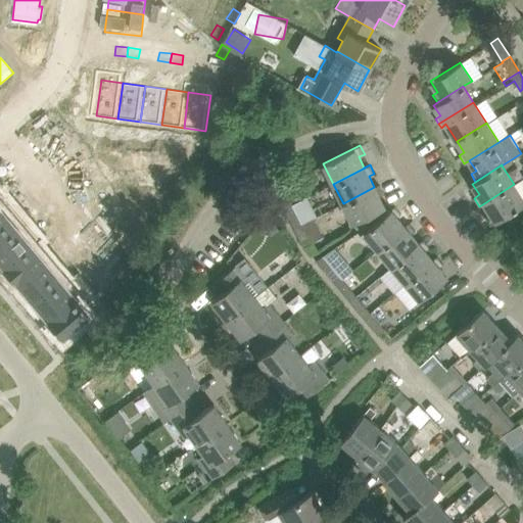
[(30,165),(22,172),(31,182),(38,176),(30,165)]
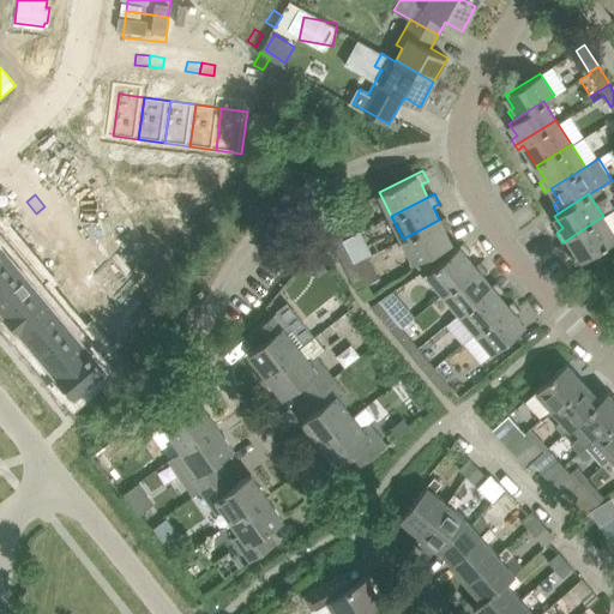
[(44,206),(36,214),(46,224),(54,217),(44,206)]
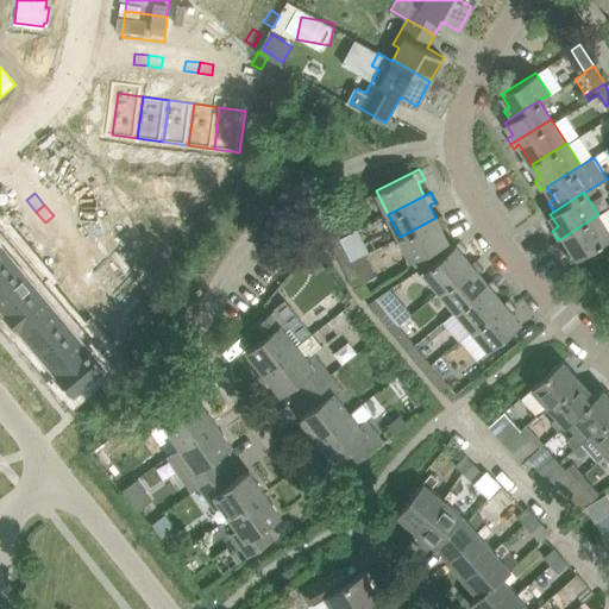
[(441,214),(435,218),(400,237),(410,259),(447,242),(440,227),(447,225),(441,214)]
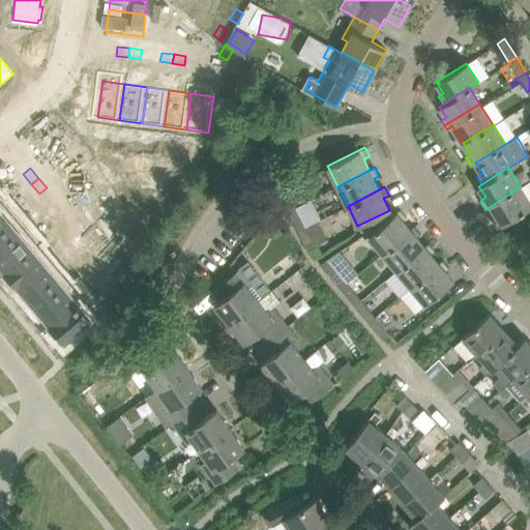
[(529,206),(529,201),(521,186),(491,206),(497,216),(492,219),(497,228),(529,206)]
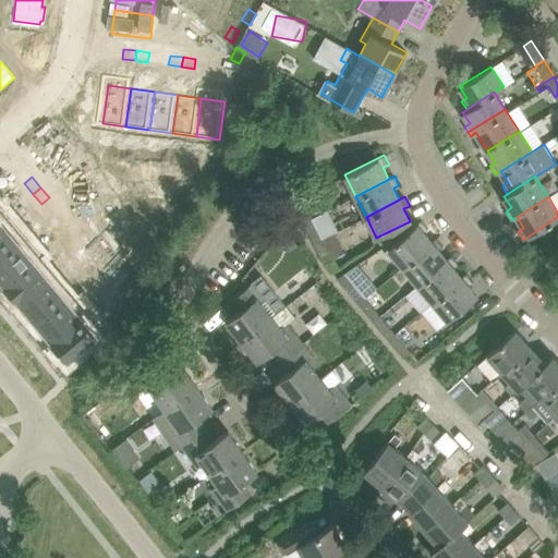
[(292,202),(303,222),(312,218),(301,197),(292,202)]
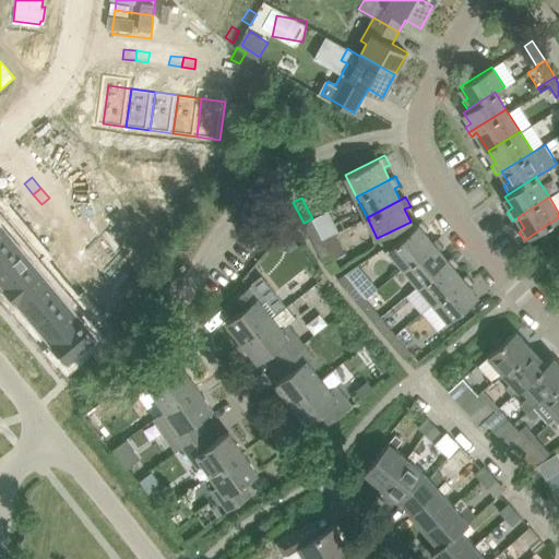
[(9,214),(0,221),(0,253),(25,234),(9,214)]
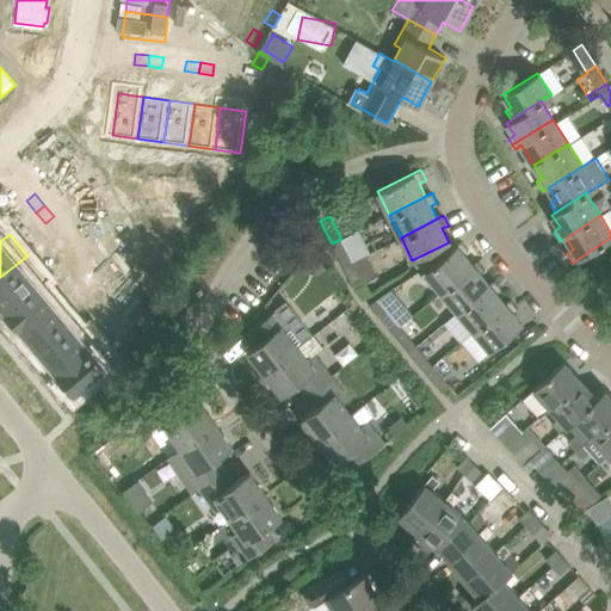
[(69,235),(62,242),(72,254),(79,247),(69,235)]
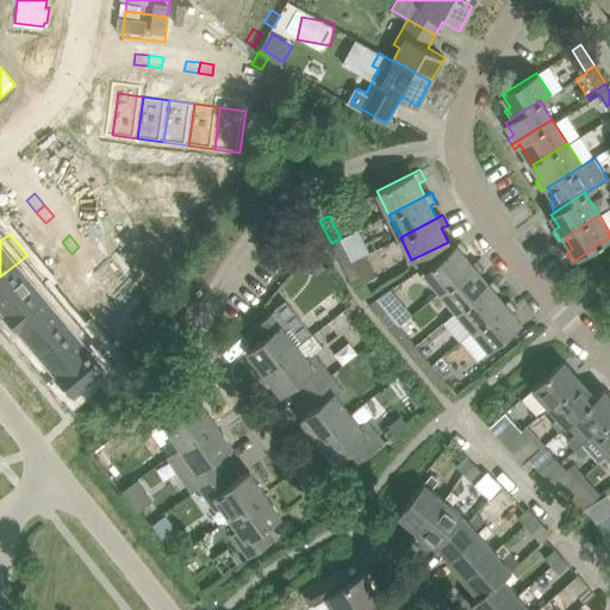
[(331,243),(343,266),(352,261),(341,238),(331,243)]
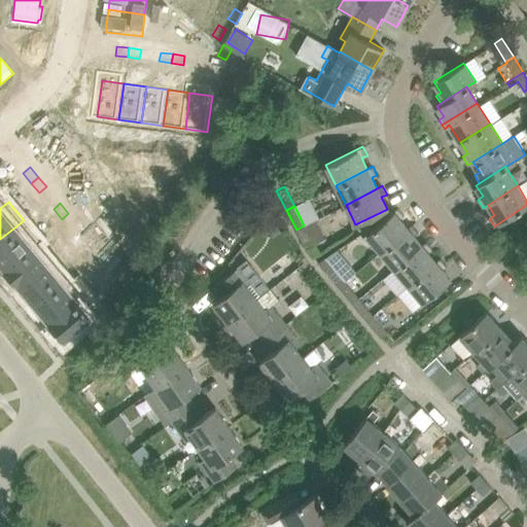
[(366,234),(381,251),(408,229),(399,219),(405,215),(398,208),(366,234)]
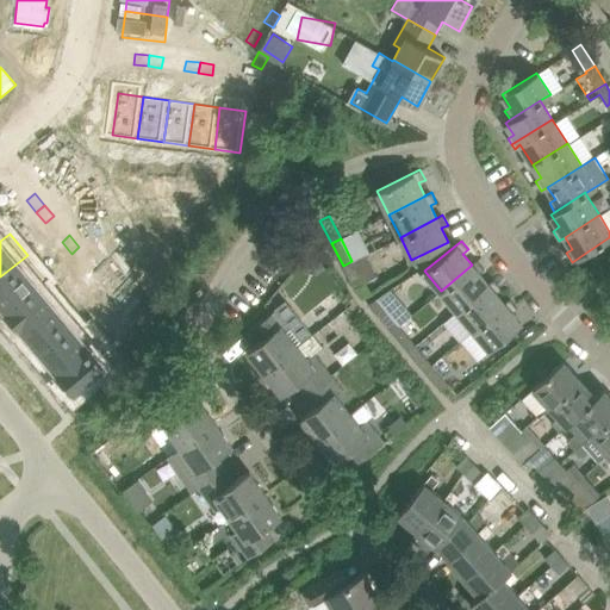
[(79,247),(72,254),(80,265),(88,257),(79,247)]
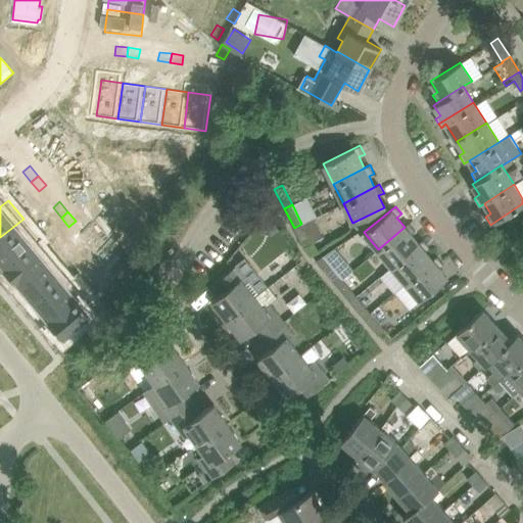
[(303,247),(304,247),(322,238),(324,237),(315,218),(302,224),(301,224),(294,228),(303,247)]
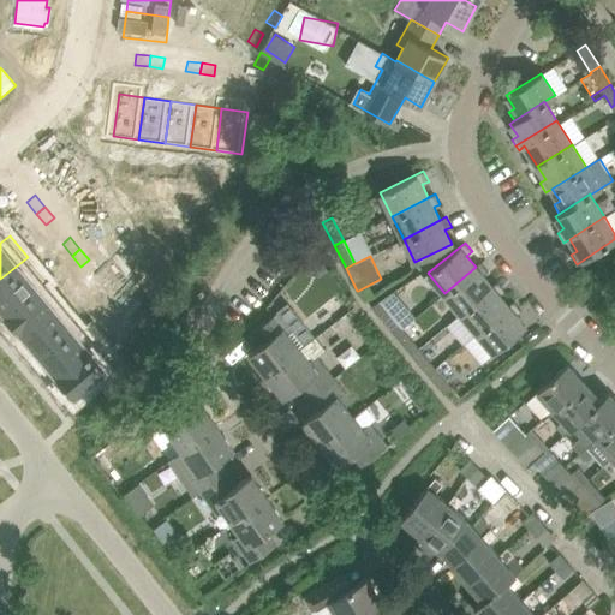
[(28,257),(0,279),(0,309),(4,312),(45,278),(28,257)]
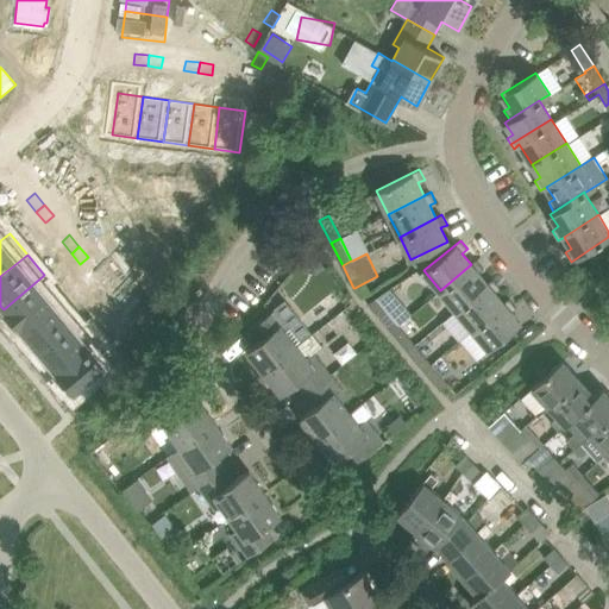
[(471,264),(440,290),(457,309),(487,283),(478,272),(483,268),(476,259),(471,264)]
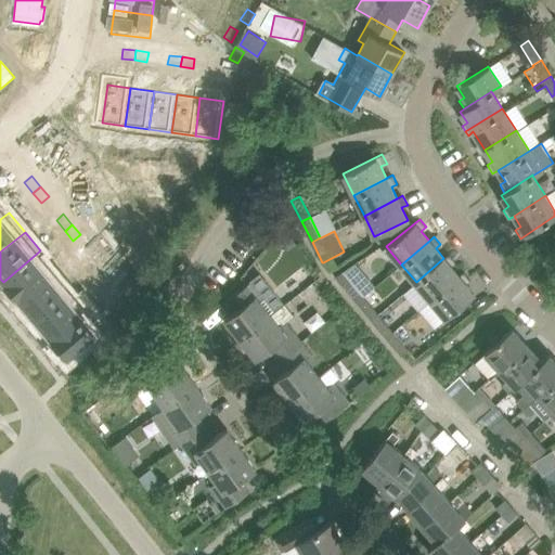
[(40,250),(3,282),(18,301),(52,273),(37,255),(41,252),(40,250)]
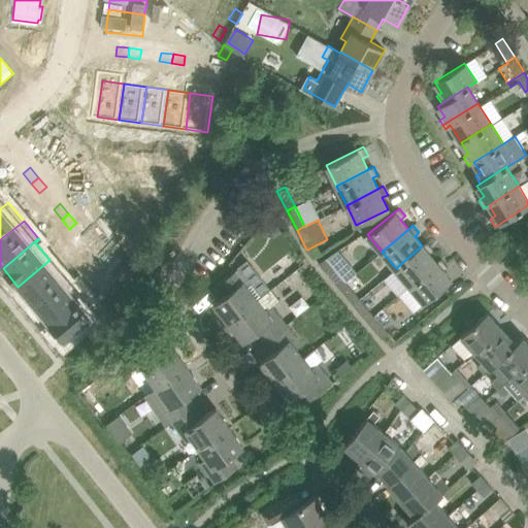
[(91,239),(84,245),(92,255),(99,250),(91,239)]
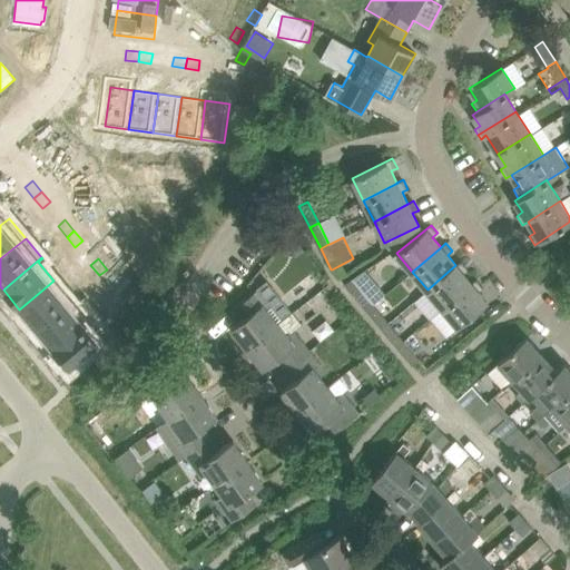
[(468,269),(461,261),(455,265),(428,290),(442,308),(471,283),(463,273),(468,269)]
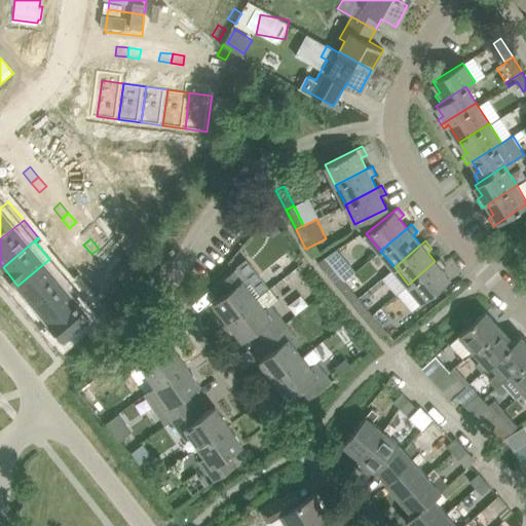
[(99,249),(91,254),(100,264),(107,258),(99,249)]
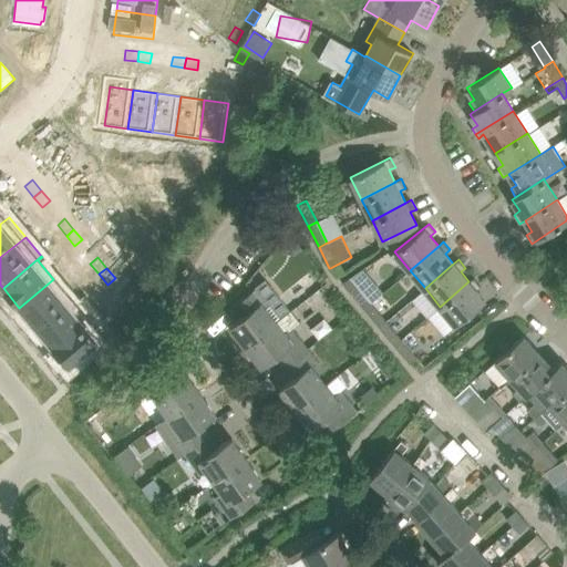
[(468,281),(440,307),(455,325),(485,300),(476,290),(481,286),(474,278),(468,281)]
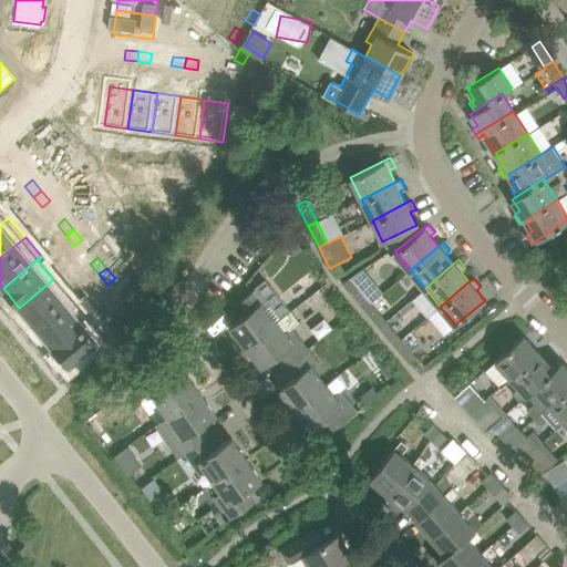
[(53,279),(19,308),(35,327),(70,298),(53,279)]
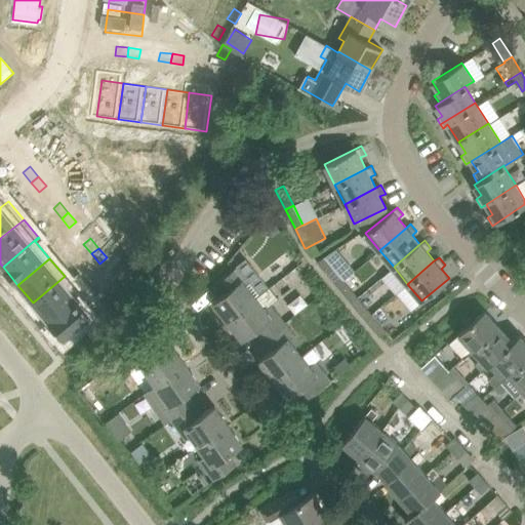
[(323,269),(337,286),(345,280),(344,280),(330,264),(323,269)]
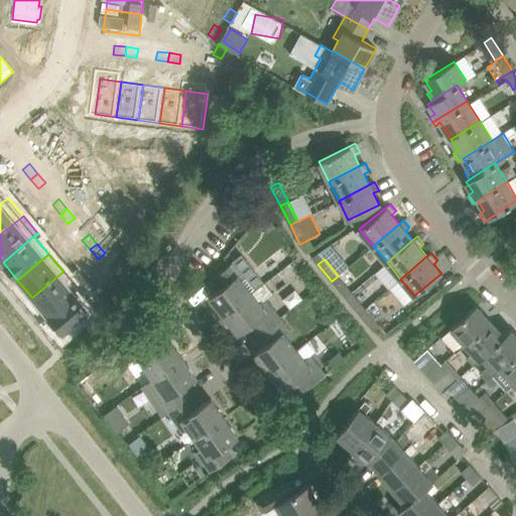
[(235,260),(213,277),(221,287),(209,296),(224,315),(252,292),(264,282),(250,264),(243,270),(235,260)]
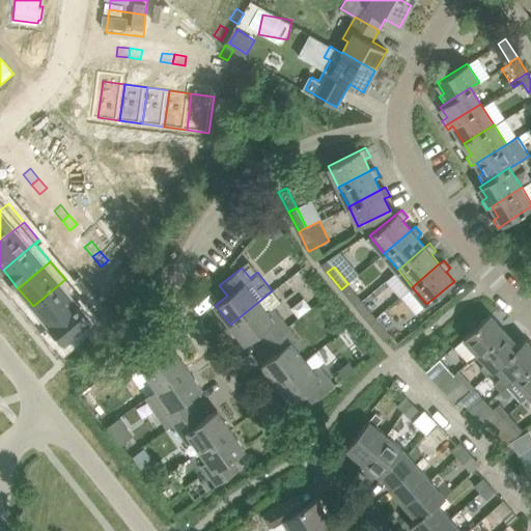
[(373,283),(363,270),(347,283),(348,283),(341,289),(356,306),(362,301),(359,296),(373,283)]
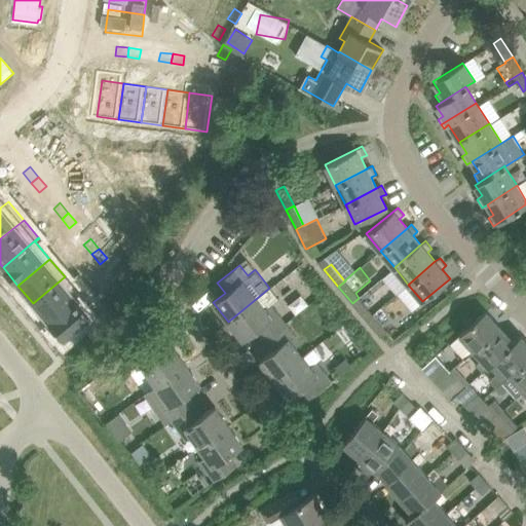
[(119,272),(112,278),(120,289),(127,283),(119,272)]
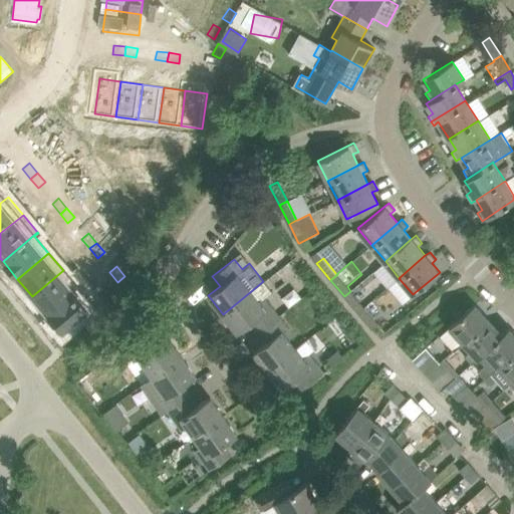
[(63,270),(32,296),(46,313),(73,290),(60,274),(63,271),(63,270)]
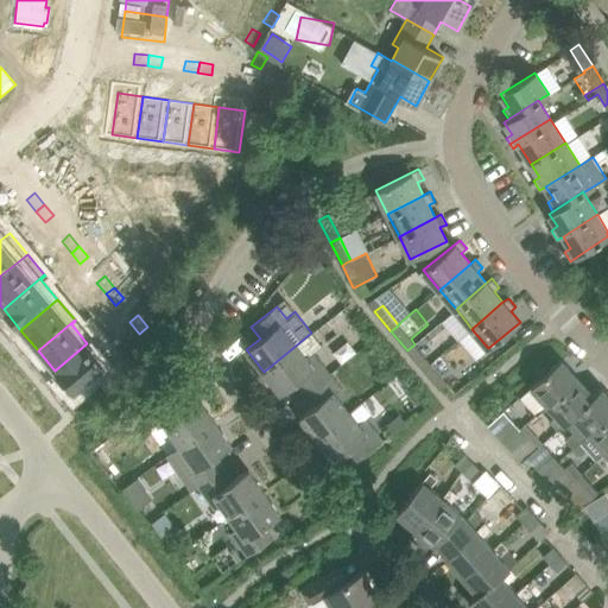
[(297,344),(264,372),(280,393),(295,381),(304,393),(329,373),(312,352),(321,344),(311,334),(297,344)]
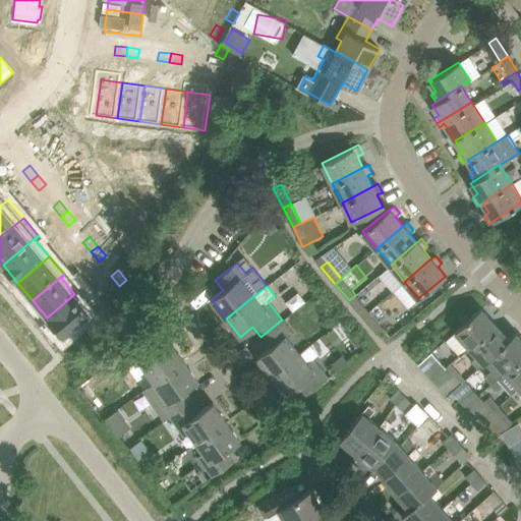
[(74,294),(47,317),(63,337),(98,307),(81,288),(74,294)]
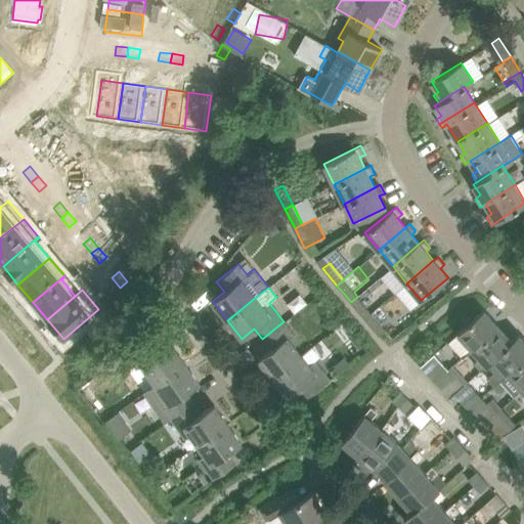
[(351,302),(364,318),(372,313),(357,297),(351,302)]
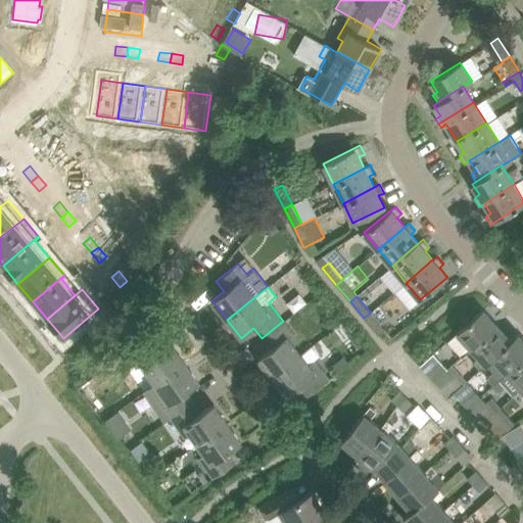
[(462,358),(471,348),(497,325),(482,308),(446,341),(462,358)]
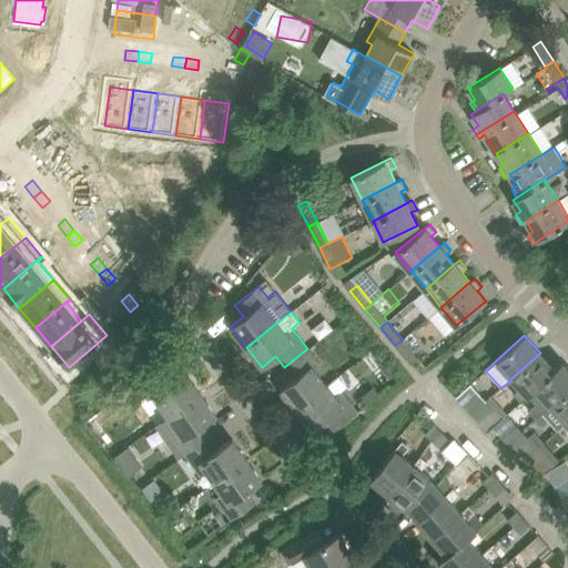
[(418,357),(403,340),(395,345),(411,364),(418,357)]
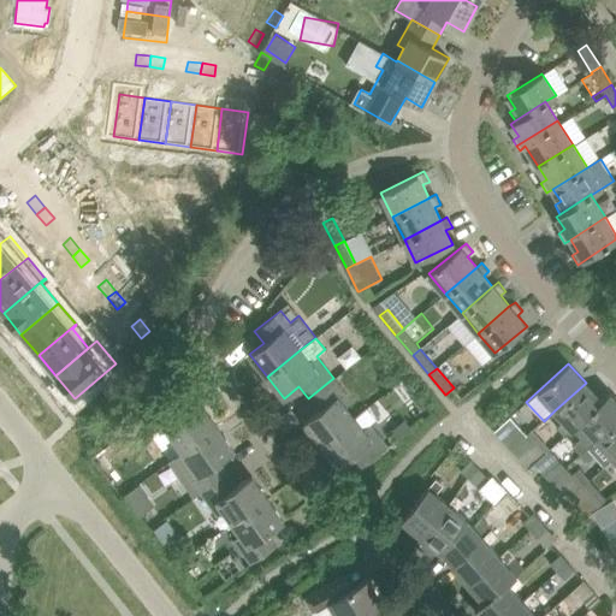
[(303,422),(320,444),(355,418),(345,406),(351,401),(333,378),(308,398),(318,410),(303,422)]
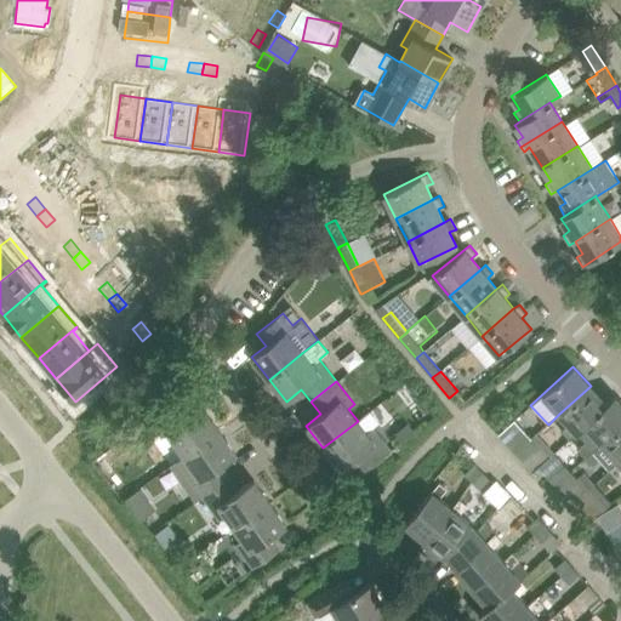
[(591,386),(559,414),(569,425),(562,432),(569,439),(608,404),(607,403),(591,386)]
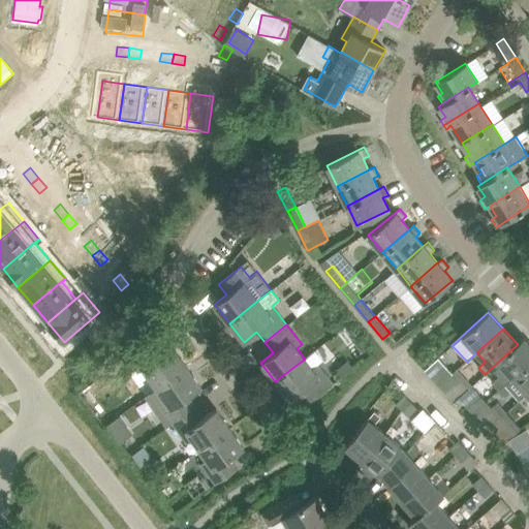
[(129,341),(124,333),(115,339),(121,347),(129,341)]
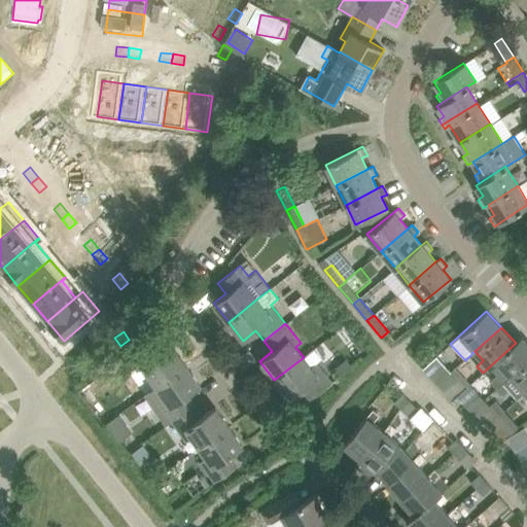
[(516,343),(483,373),(490,366),(497,375),(490,380),(497,388),(502,383),(502,382),(526,359),(526,341),(522,336),(515,342),(516,343)]
